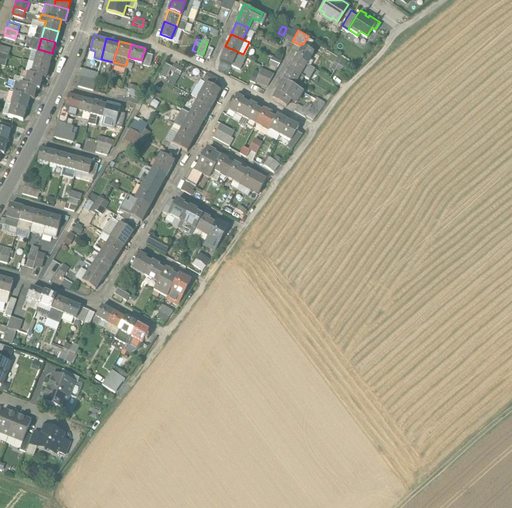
[(303,44),(302,44),(296,55),(307,62),(313,51),(303,44)]
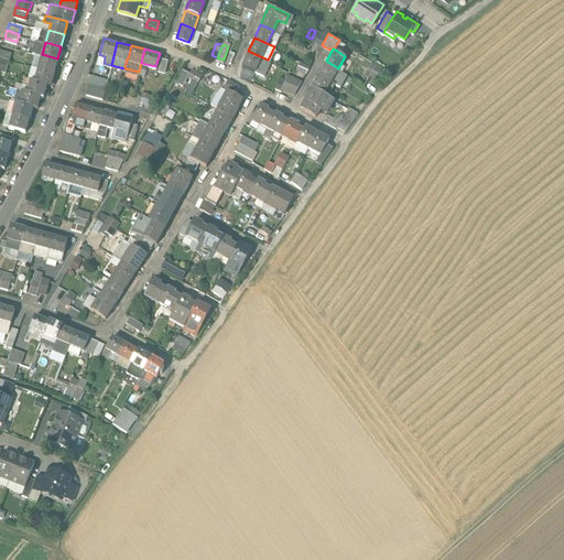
[(268,60),(248,51),(242,64),(264,74),(270,61),(268,60)]
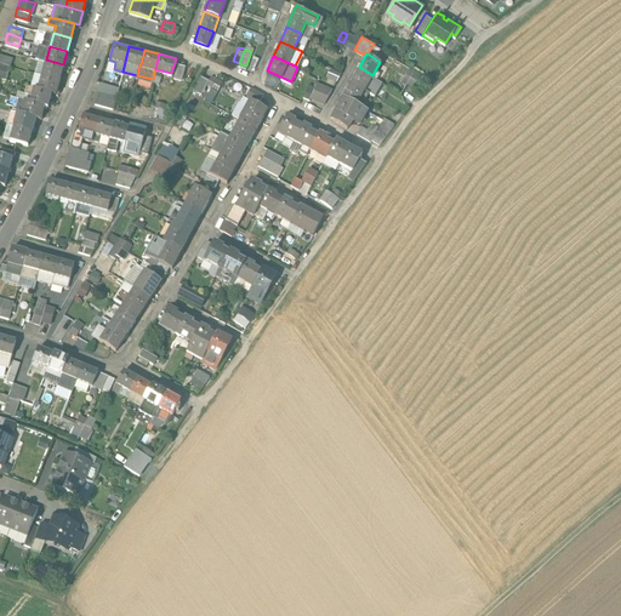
[(10,63),(0,60),(0,74),(6,77),(10,63)]
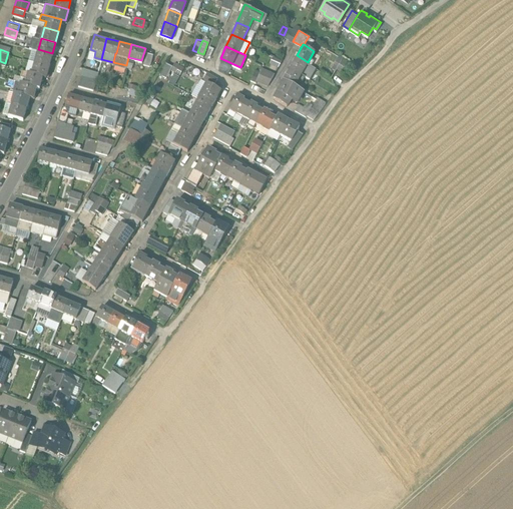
[(52,53),(38,49),(34,60),(48,64),(52,53)]
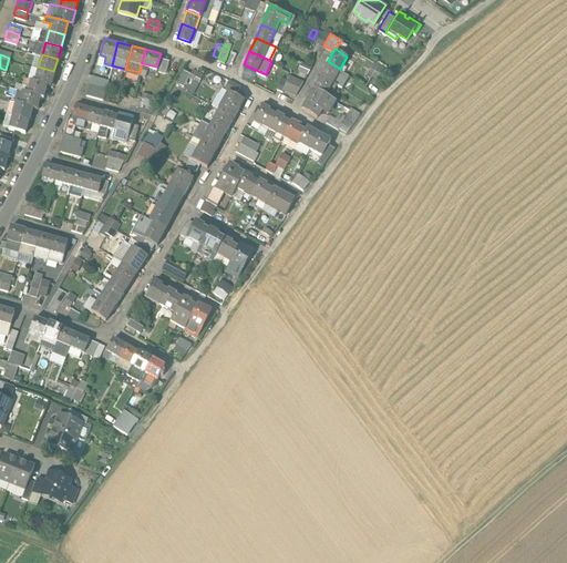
[(340,69),(328,61),(320,74),(332,81),(340,69)]
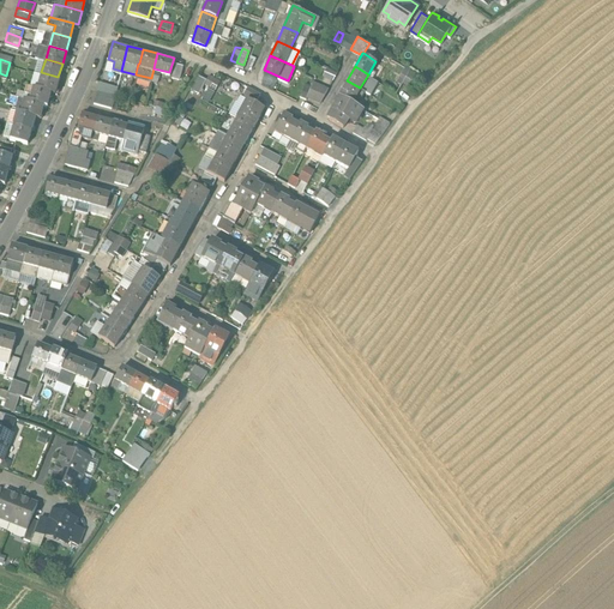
[(58,77),(41,72),(37,85),(50,90),(54,90),(58,77)]
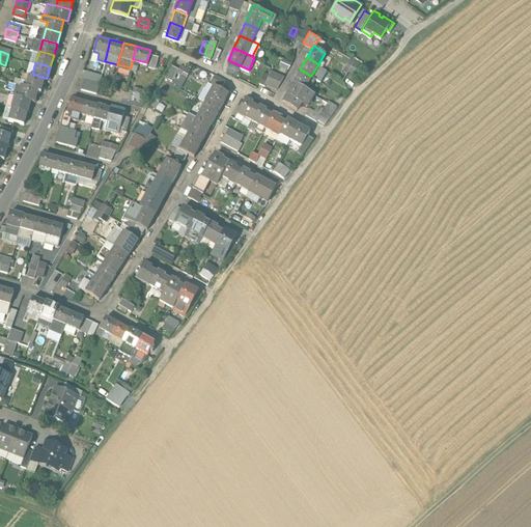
[(178,66),(171,62),(165,74),(172,78),(176,70),(182,73),(185,65),(180,62),(178,66)]
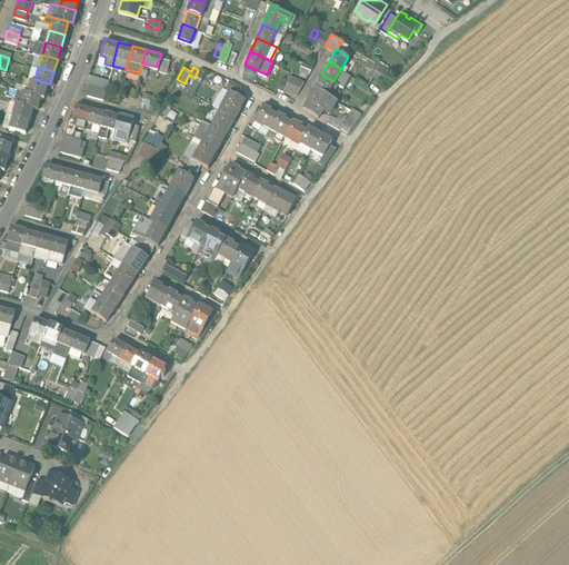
[(108,78),(92,75),(90,82),(95,83),(107,86),(108,78)]
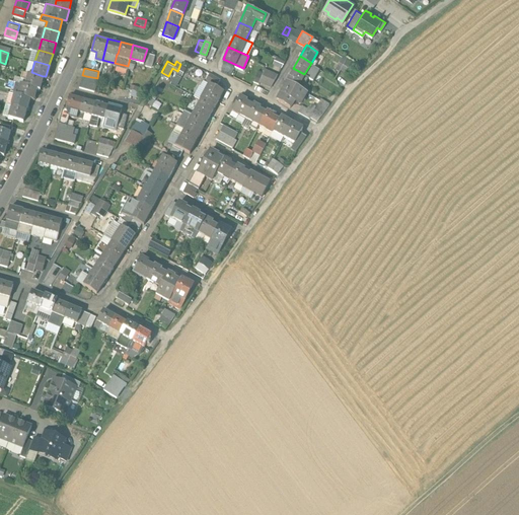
[(277,74),(265,68),(262,74),(260,79),(271,84),(277,74)]
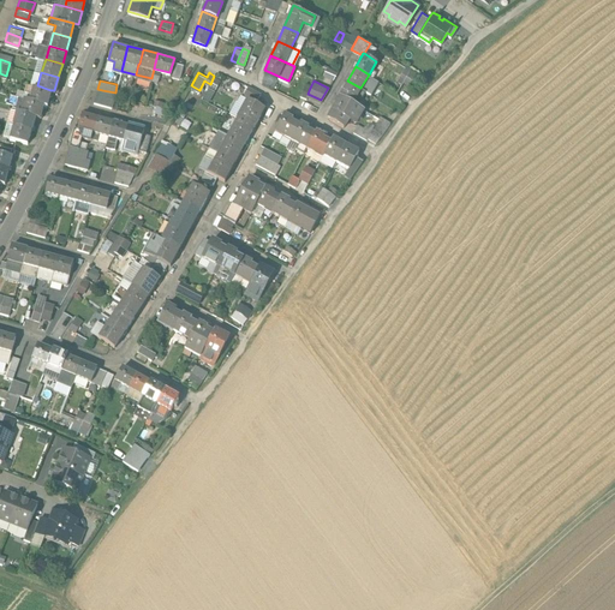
[(360,88),(347,81),(340,94),(353,101),(360,88)]
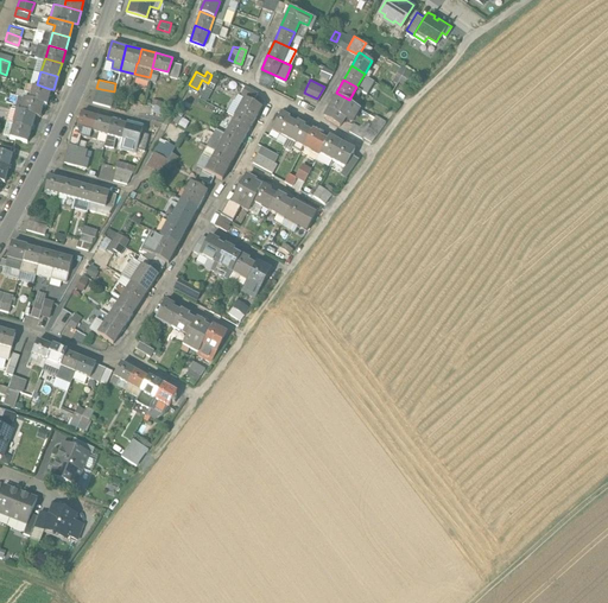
[(37,84),(26,82),(24,88),(31,90),(30,96),(29,96),(43,101),(46,102),(50,89),(37,84)]
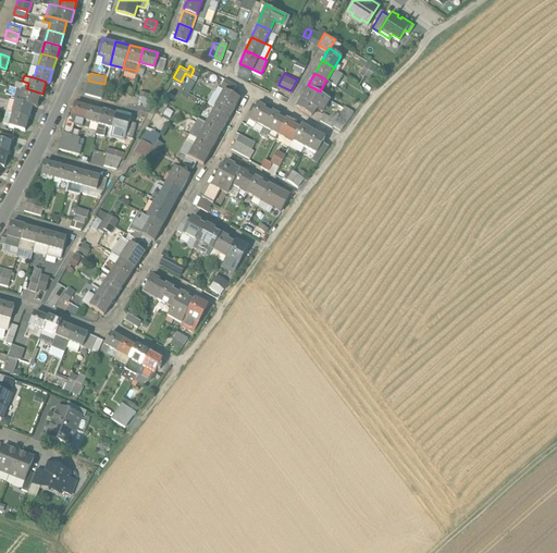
[(236,83),(224,76),(221,84),(232,89),(236,83)]
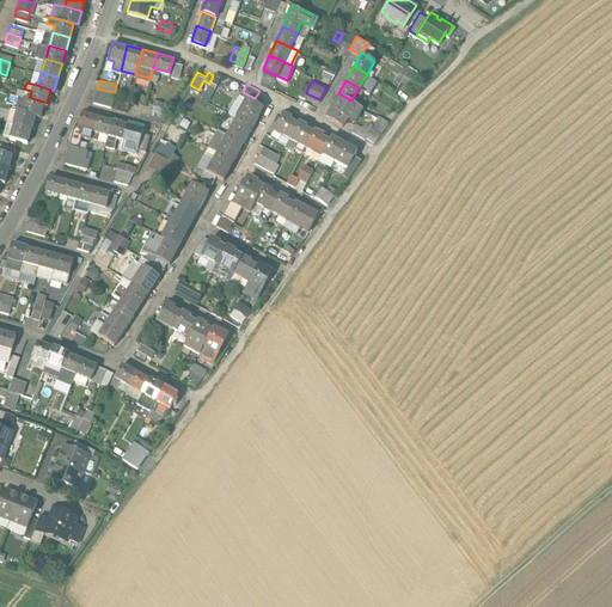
[(352,100),(338,93),(325,115),(342,124),(349,111),(356,115),(361,106),(354,102),(353,102),(352,100)]
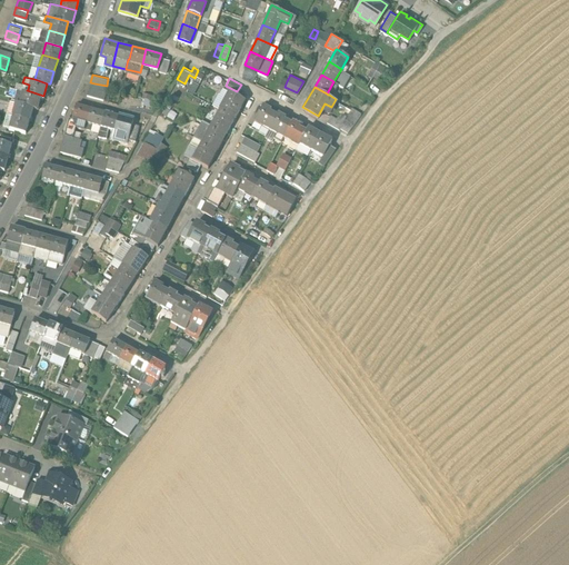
[(40,95),(27,90),(28,90),(23,89),(20,101),(32,106),(36,107),(40,95)]
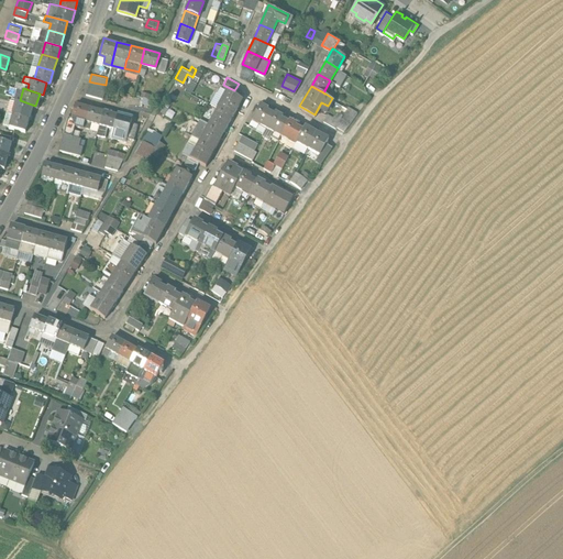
[(242,98),(227,89),(218,106),(233,114),(242,98)]
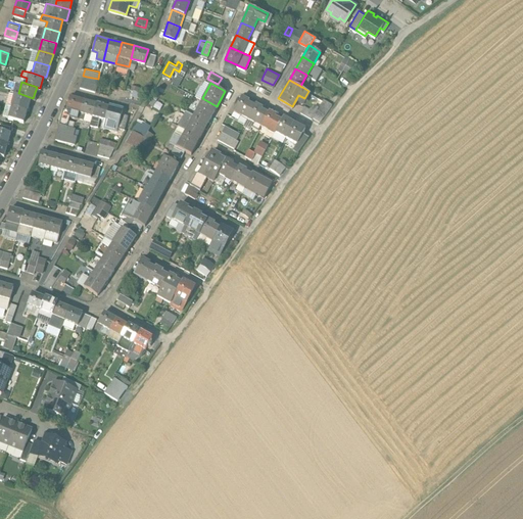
[(131,88),(129,94),(142,97),(144,91),(139,90),(131,88)]
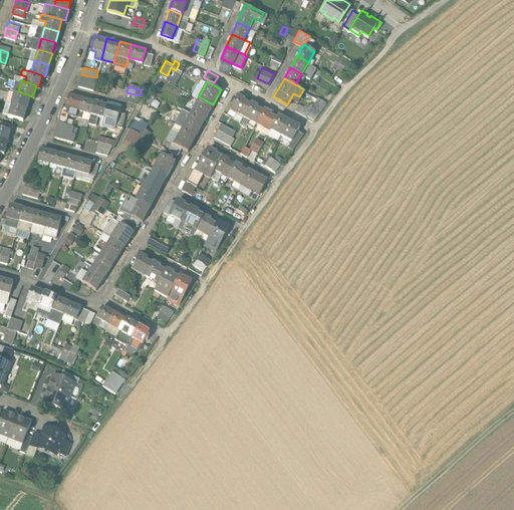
[(29,95),(18,91),(15,90),(11,101),(11,102),(26,106),(29,95)]
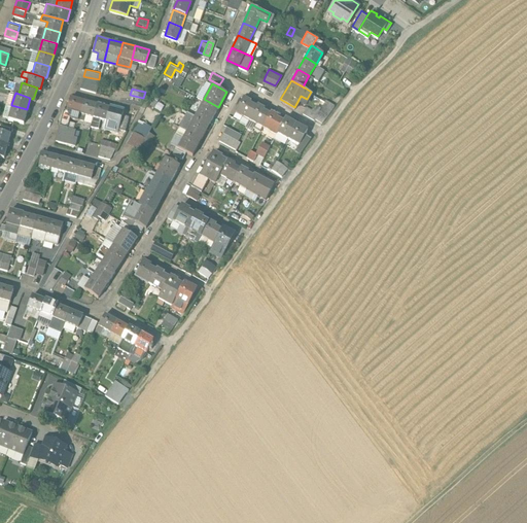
[(70,95),(67,108),(64,107),(60,123),(68,126),(70,115),(78,117),(80,111),(83,99),(70,95)]
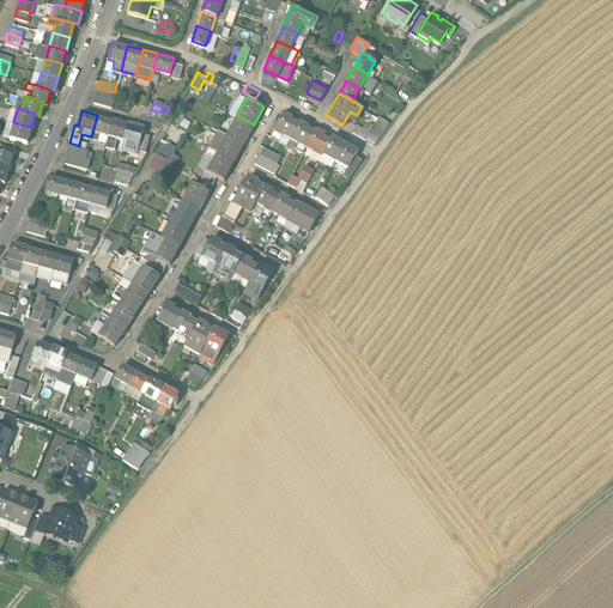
[(284,111),(274,128),(283,133),(284,131),(290,134),(291,134),(298,121),(297,121),(291,117),(292,116),(284,111)]
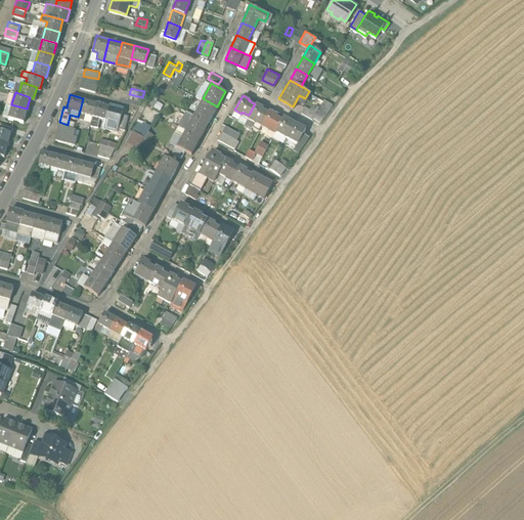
[(96,101),(83,98),(80,111),(93,114),(96,101)]
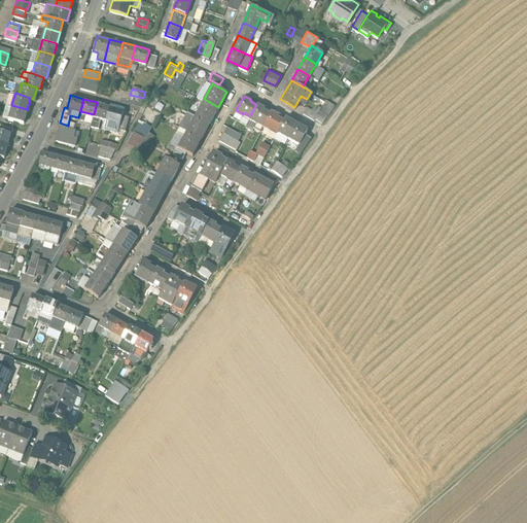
[(218,107),(204,99),(196,114),(210,123),(218,107)]
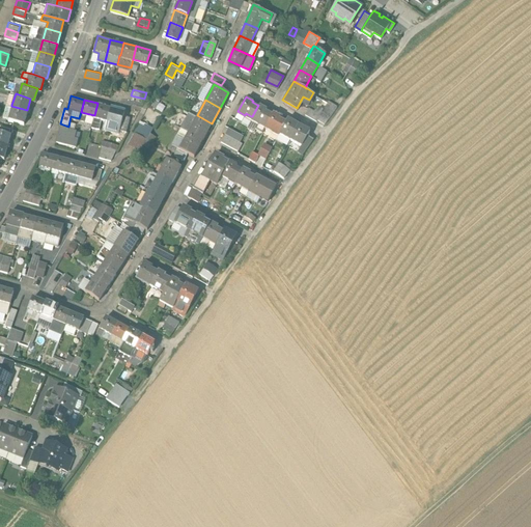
[(110,107),(98,103),(94,115),(91,125),(99,127),(102,117),(107,119),(110,107)]
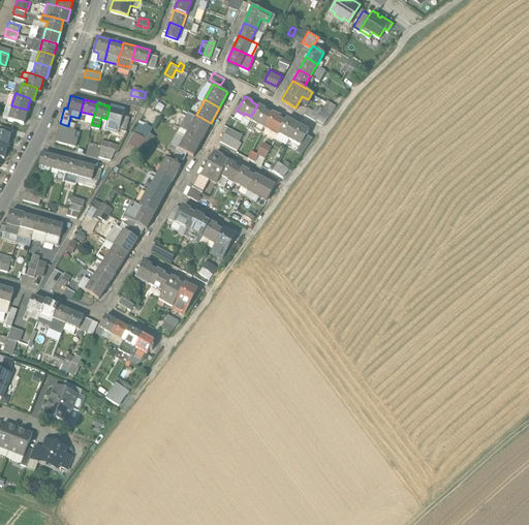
[(27,110),(11,105),(11,104),(6,103),(3,115),(8,116),(8,117),(23,121),(27,110)]
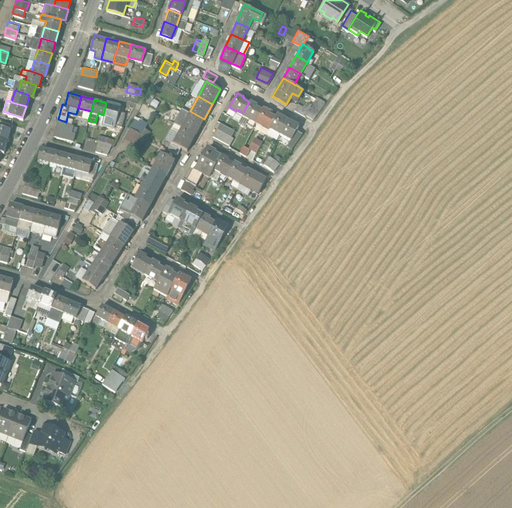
[(256,104),(249,100),(248,101),(249,101),(243,112),(242,112),(241,114),(248,118),(246,122),(252,126),(255,121),(255,122),(262,109),(255,105),(256,104)]
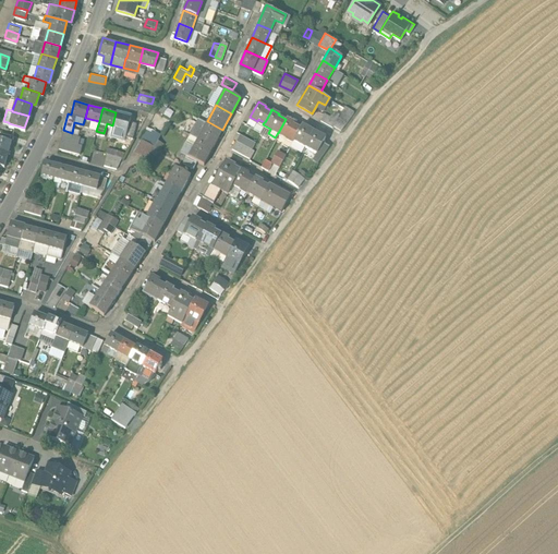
[(130,116),(116,112),(112,125),(110,133),(118,135),(121,133),(124,134),(129,119),(130,116)]
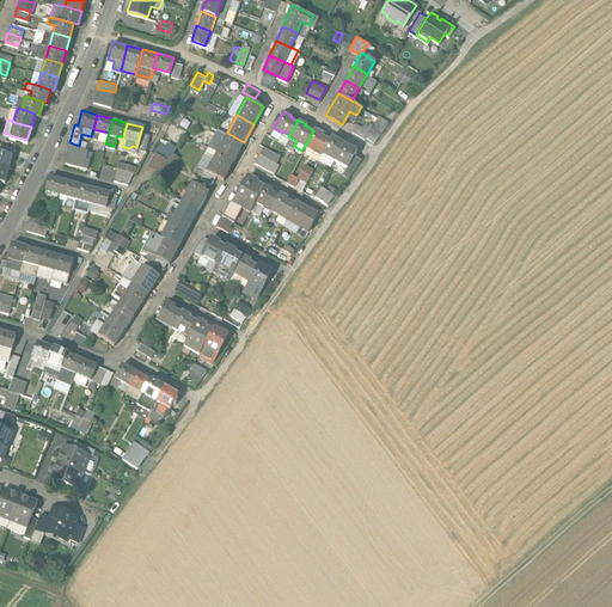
[(373,123),(367,132),(373,135),(378,127),(373,123)]
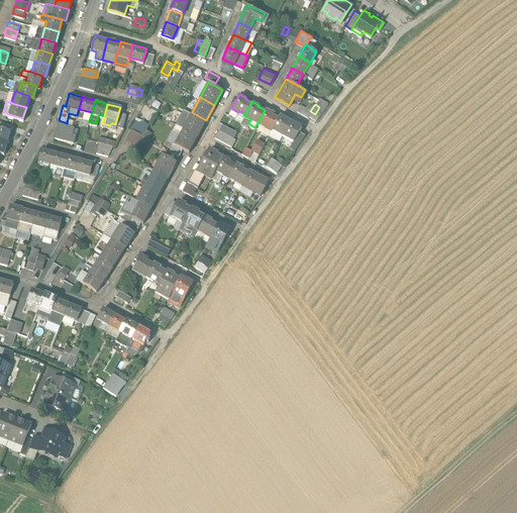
[(192,112),(184,108),(176,123),(184,127),(198,134),(206,120),(192,112)]
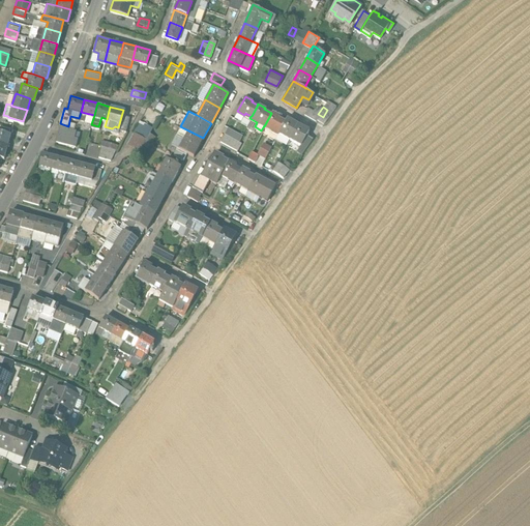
[(280,115),(271,111),(271,113),(264,126),(271,129),(272,127),(278,132),(285,120),(278,117),(280,115)]
